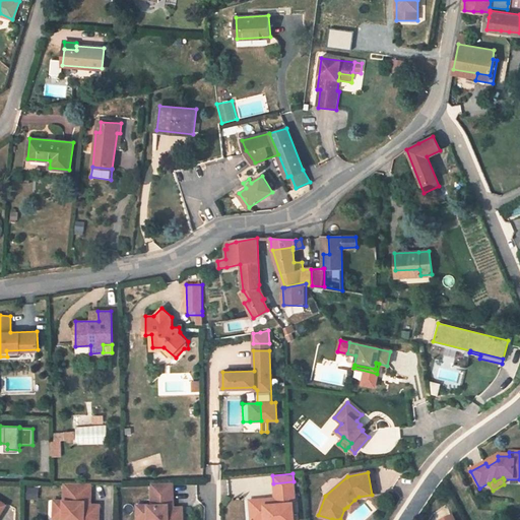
[(172,481),(151,483),(152,504),(137,506),(138,519),(150,519),(149,519),(184,519),(183,505),(174,506),(172,481)]
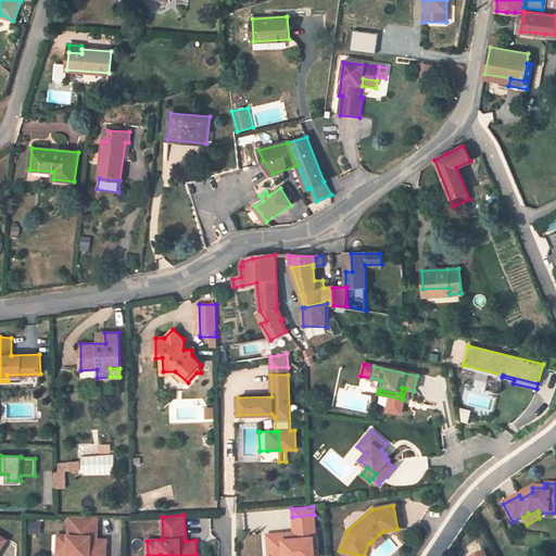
[(314,515),(292,517),(293,532),(294,539),(283,539),(282,533),(266,534),(267,555),(314,555),(314,546),(316,545),(314,515)]
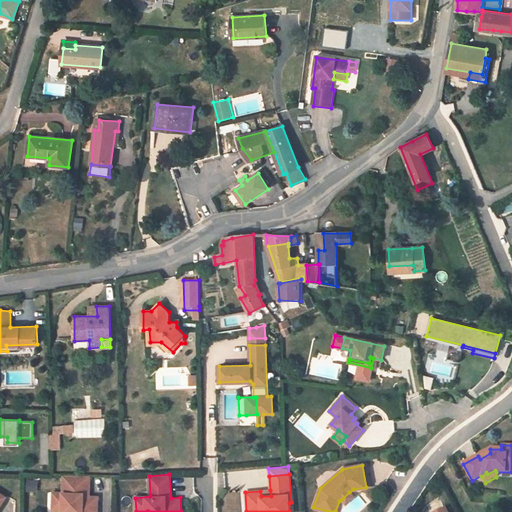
[(90,478),(63,478),(63,493),(53,492),(53,510),(62,510),(62,511),(97,511),(98,497),(90,497),(90,478)]
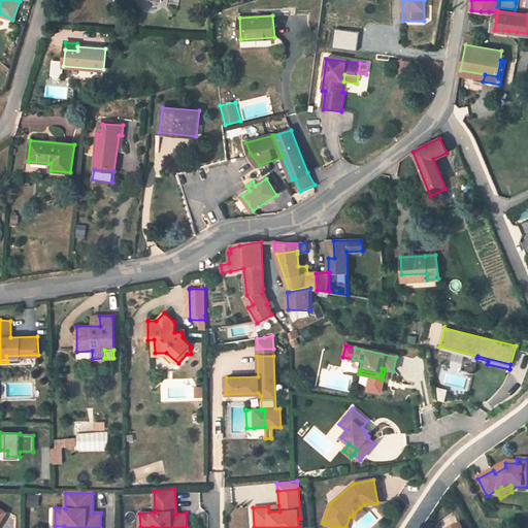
[(357,519),(365,513),(360,507),(353,515),(357,519)]
